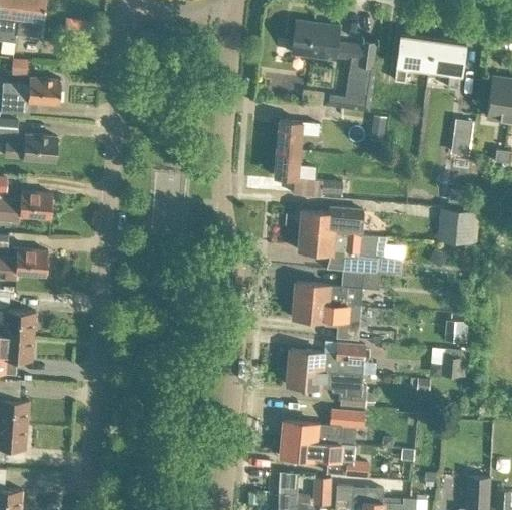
[(15,45),(16,36),(20,0),(0,0),(0,41),(2,42),(1,55),(14,56),(15,45)]
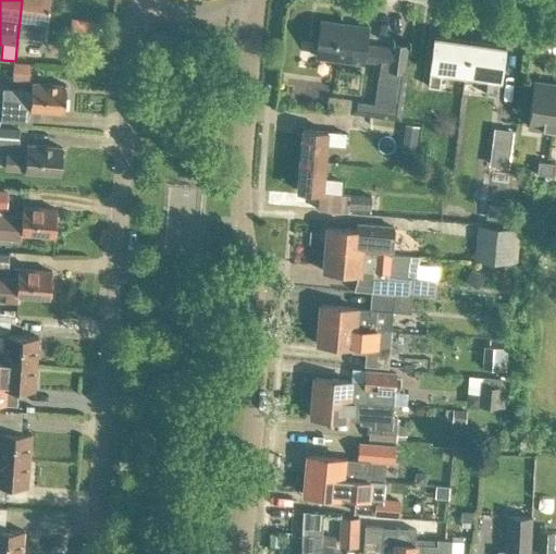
[(22,0),(17,39),(31,41),(32,28),(26,27),(26,22),(47,24),(49,0),(22,0)]
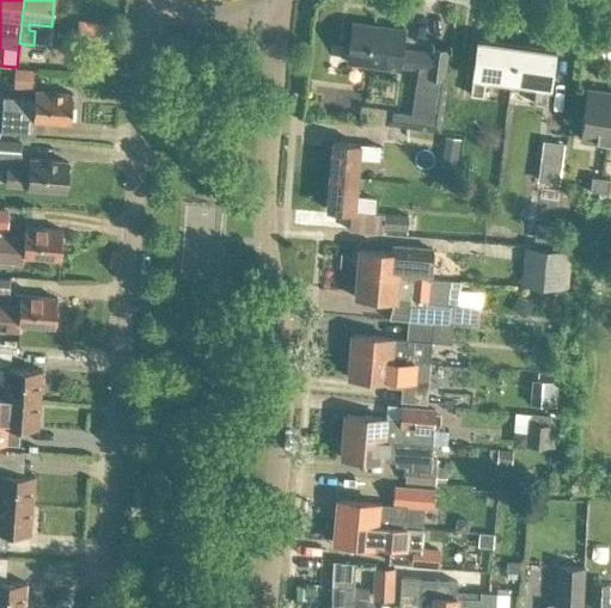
[(79,23),(77,42),(105,45),(109,26),(79,23)]
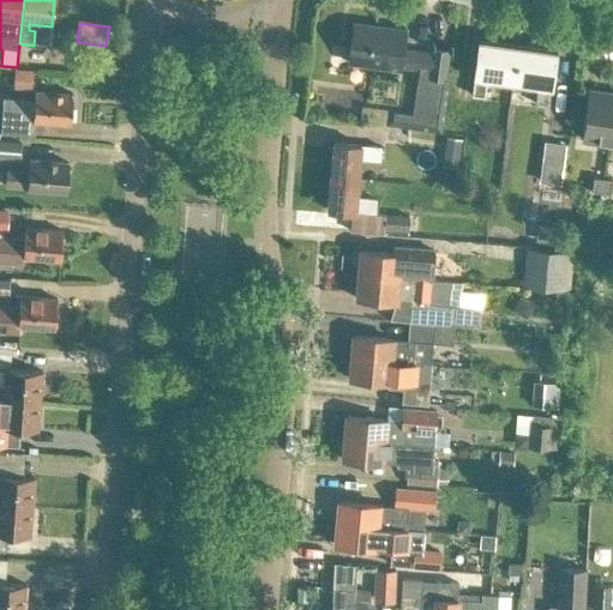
[(449,82),(446,82),(450,54),(431,52),(431,55),(402,52),(404,32),(355,26),(349,66),(398,72),(400,70),(413,72),(412,84),(418,85),(414,115),(388,112),(386,127),(442,134),(443,125),(449,82)]
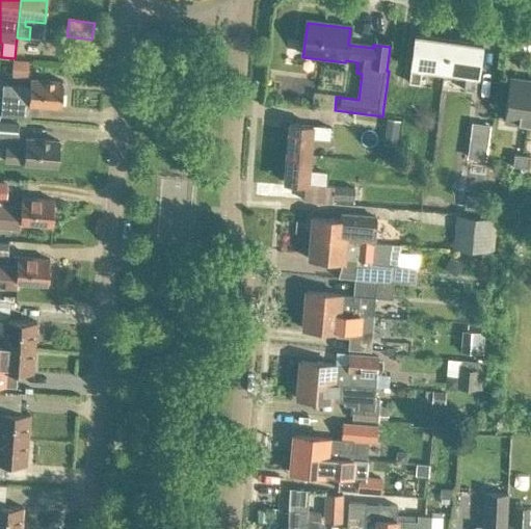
[(444,75),(448,42),(415,36),(410,71),(408,85),(420,86),(422,72),(444,75)]
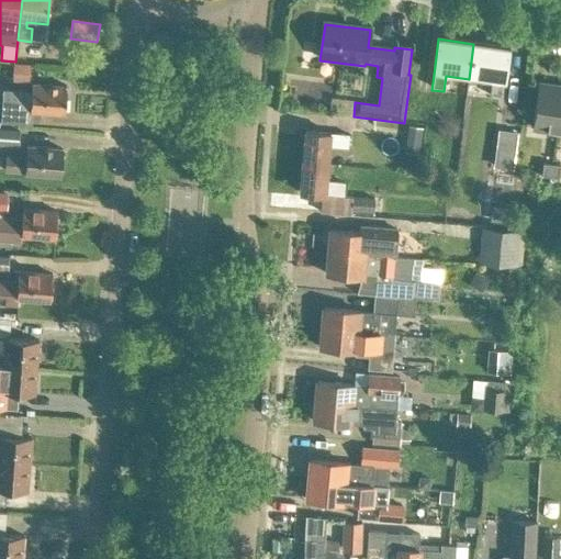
[(509,48),(473,44),(469,79),(492,82),(490,98),(502,99),(504,84),(505,84),(509,48)]
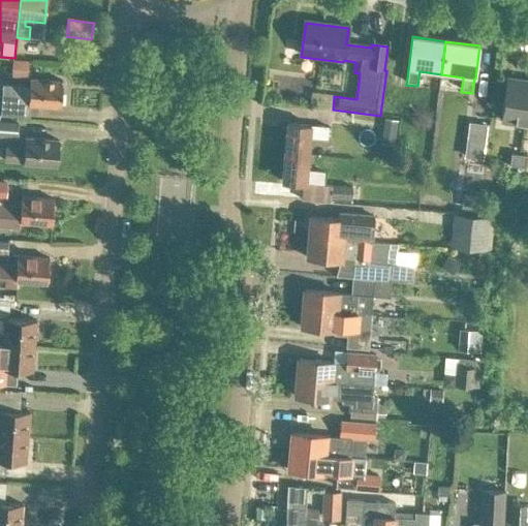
[(29,80),(30,62),(13,61),(12,79),(29,80)]
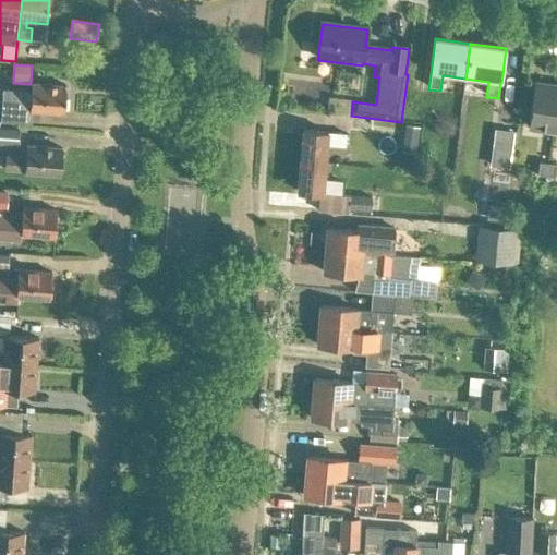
[(533,129),(556,132),(556,86),(539,84),(533,129)]
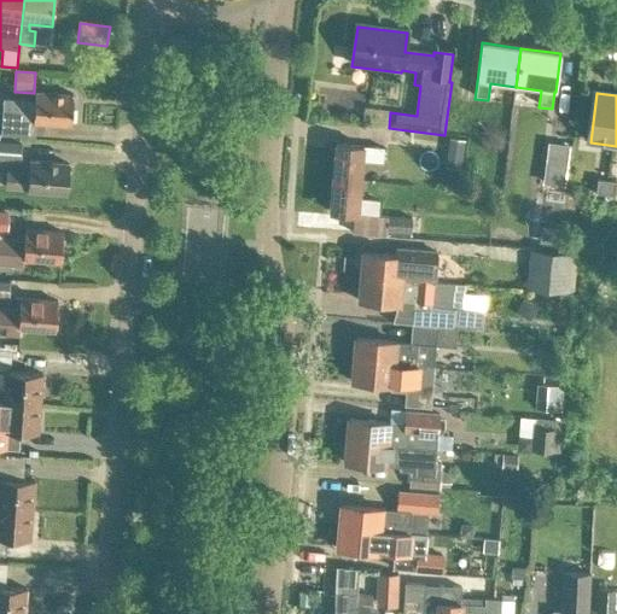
[(35,94),(35,104),(5,101),(1,136),(34,139),(35,126),(71,128),(74,98),(35,94)]
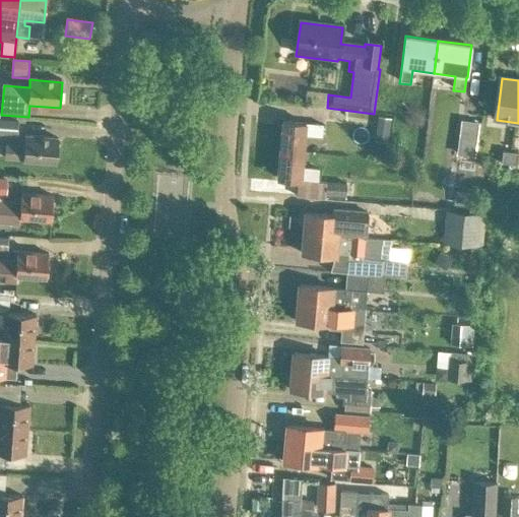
[(389,133),(391,121),(378,119),(376,132),(389,133)]
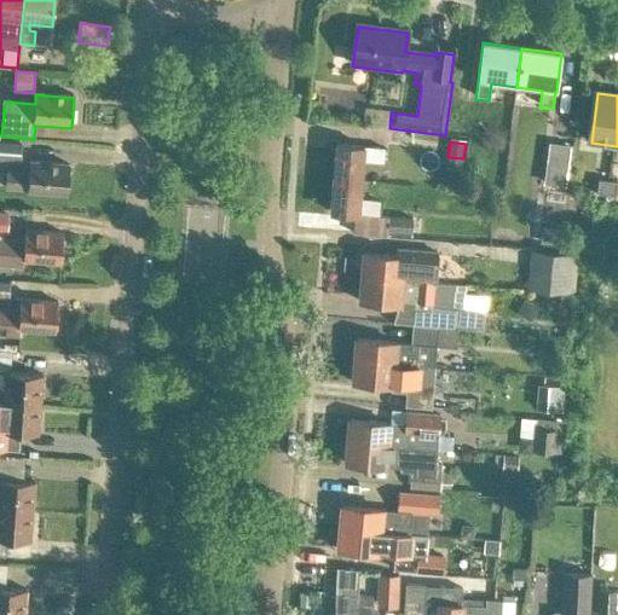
[(0,144),(0,163),(21,164),(22,146),(0,144)]
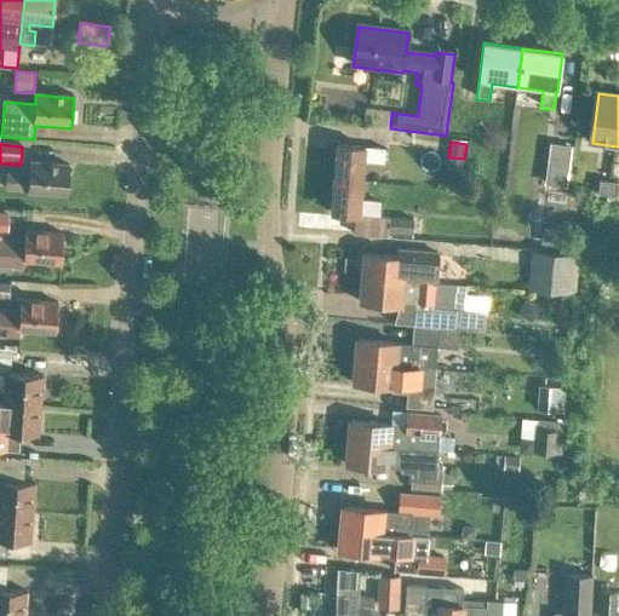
[(384,150),(337,147),(333,180),(362,183),(364,163),(383,165),(384,150)]
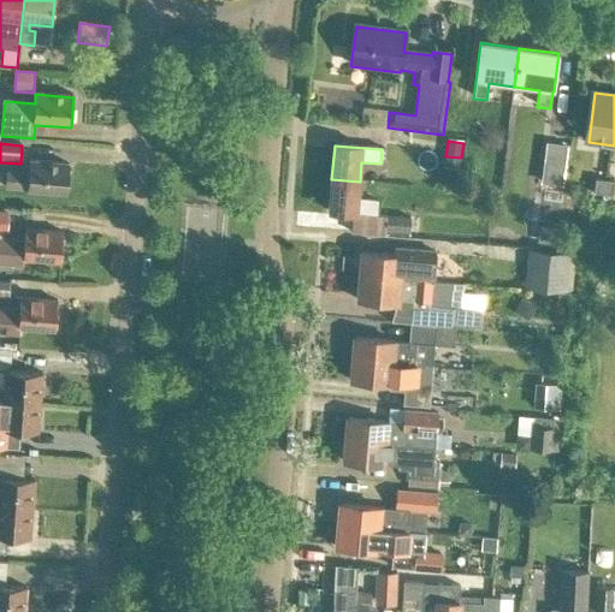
[(28,191),(28,192),(65,196),(67,166),(30,162),(29,174),(7,173),(6,190),(28,191)]
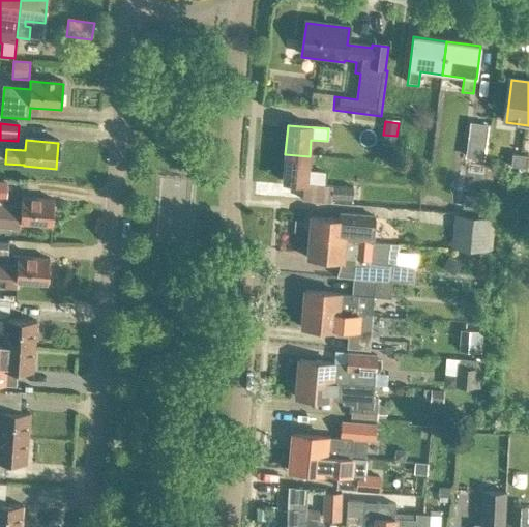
[(310,156),(285,154),(283,183),(300,185),(324,187),(325,175),(307,174),(310,156)]
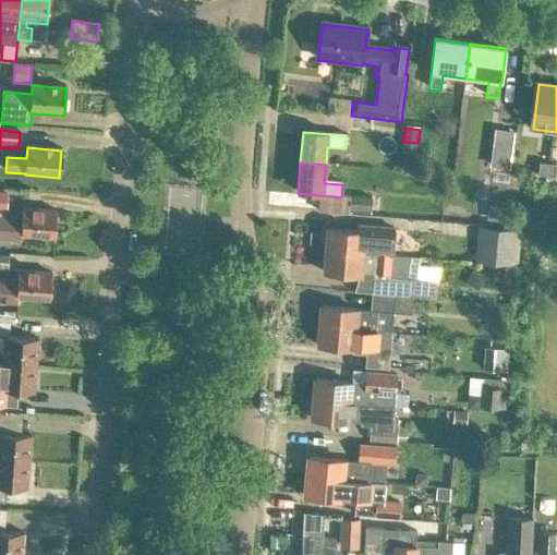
[(540,164),(539,177),(546,178),(548,165),(540,164)]
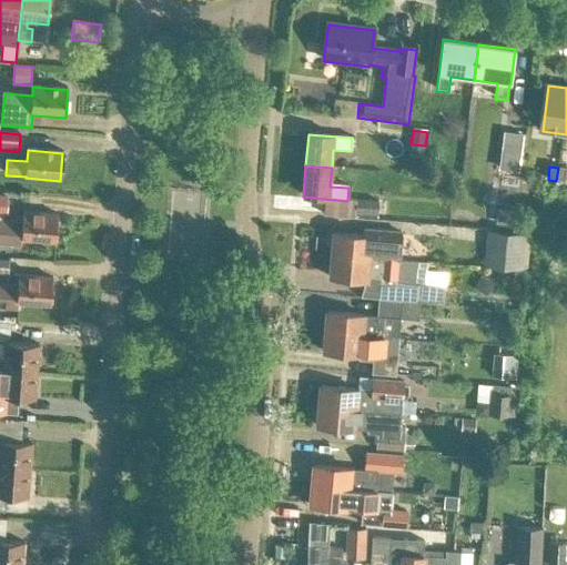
[(558,168),(556,181),(565,182),(566,169),(558,168)]
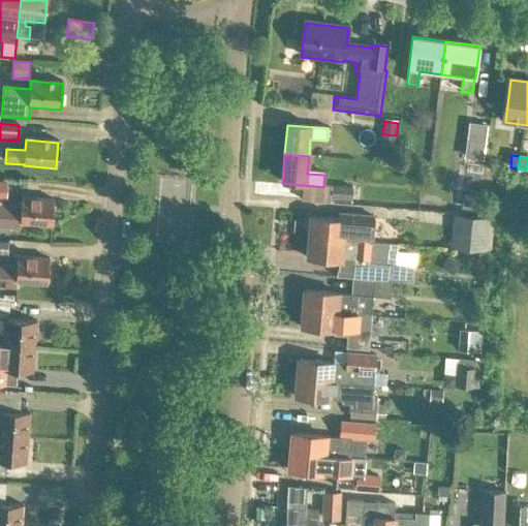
[(323,187),(300,185),(298,200),(328,204),(329,187),(323,187)]
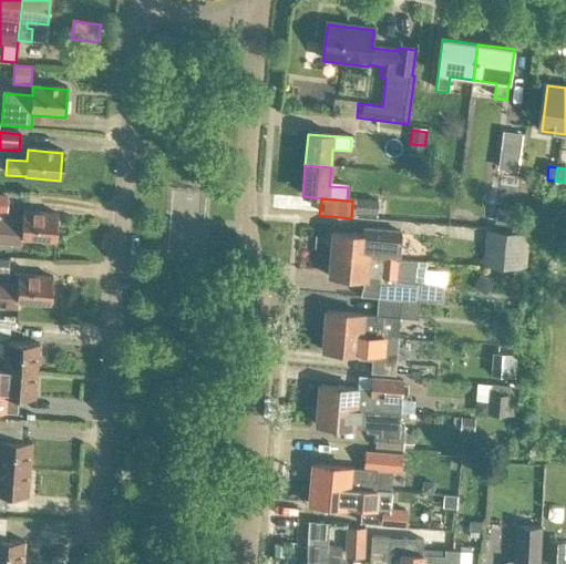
[(354,218),(376,221),(378,202),(356,200),(354,218)]
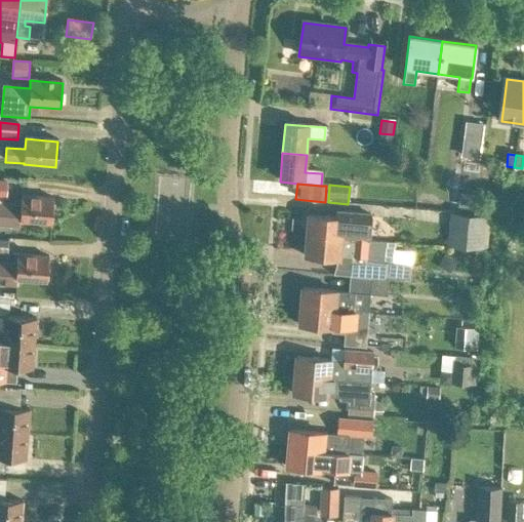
[(474,210),(475,197),(458,196),(457,208),(474,210)]
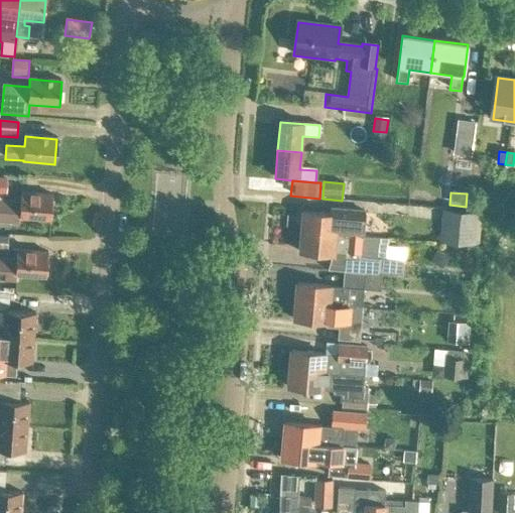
[(20,204),(0,202),(0,222),(19,224),(19,219),(50,222),(52,197),(21,194),(20,204)]
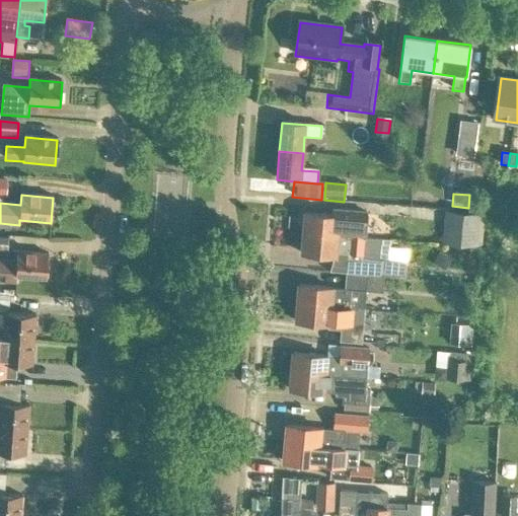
[(441,244),(476,247),(479,215),(444,211),(441,244)]
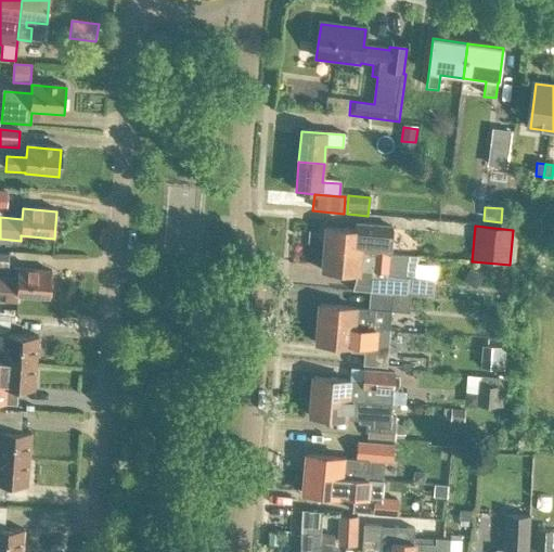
[(361,227),(361,232),(325,229),(324,251),(389,257),(393,229),(361,227)]
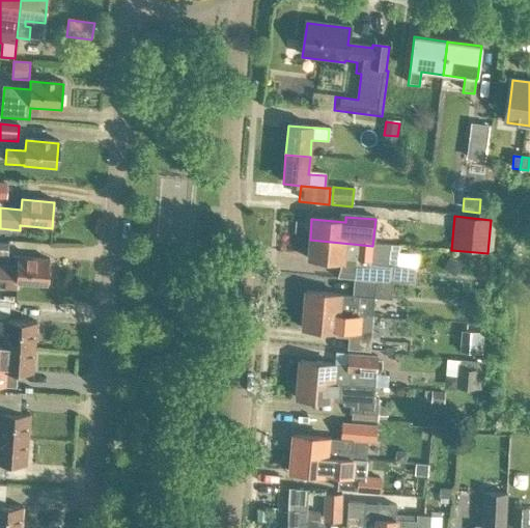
[(392,247),(372,246),(310,240),(308,260),(344,264),(344,260),(356,261),(355,281),(375,283),(414,286),(415,273),(390,271),(392,247)]
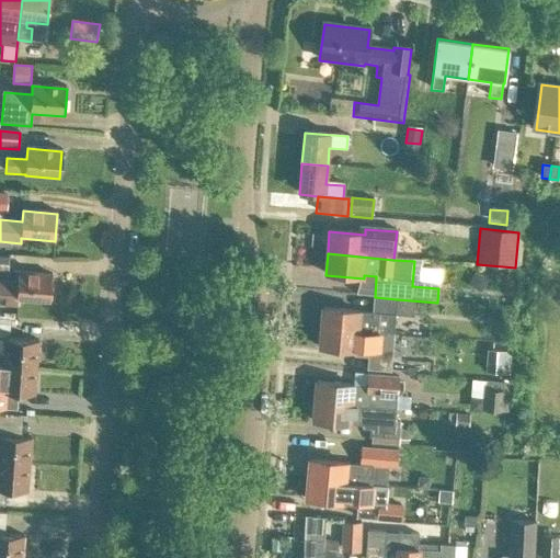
[(0,259),(0,272),(9,273),(10,260),(0,259)]
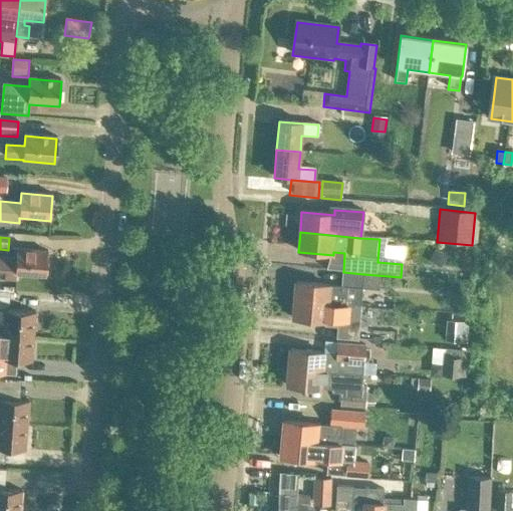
[(16,261),(0,259),(0,280),(14,281),(15,276),(46,278),(48,253),(17,250),(16,261)]
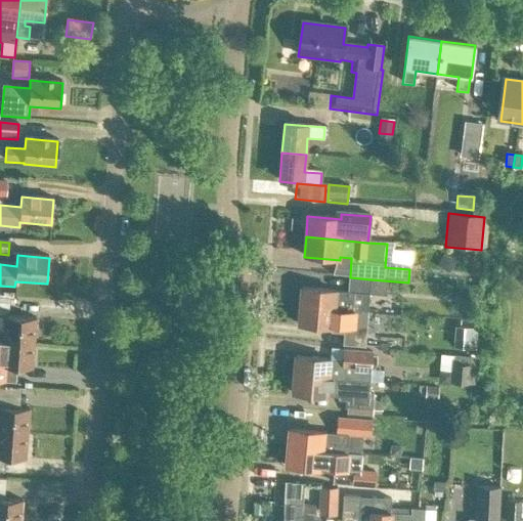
[(371,279),(350,277),(348,294),(336,293),(301,290),(300,307),(368,313),(371,279)]
